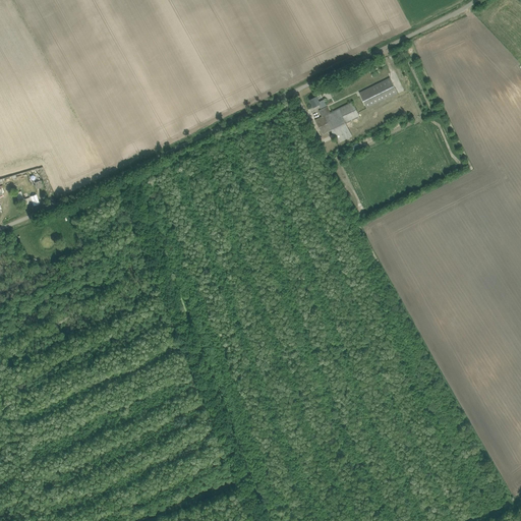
[(398,94),(390,77),(359,93),(367,109),(398,94)]
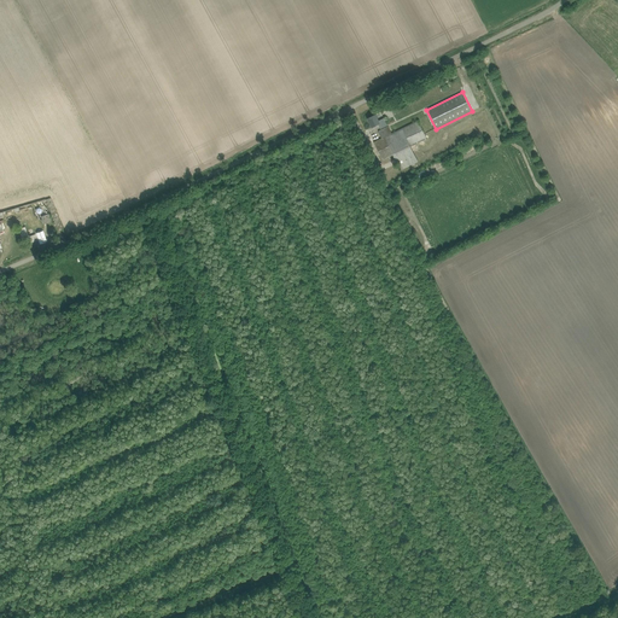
[(380,129),(389,126),(385,117),(379,121),(375,114),(368,118),(372,127),(378,124),(380,129)]
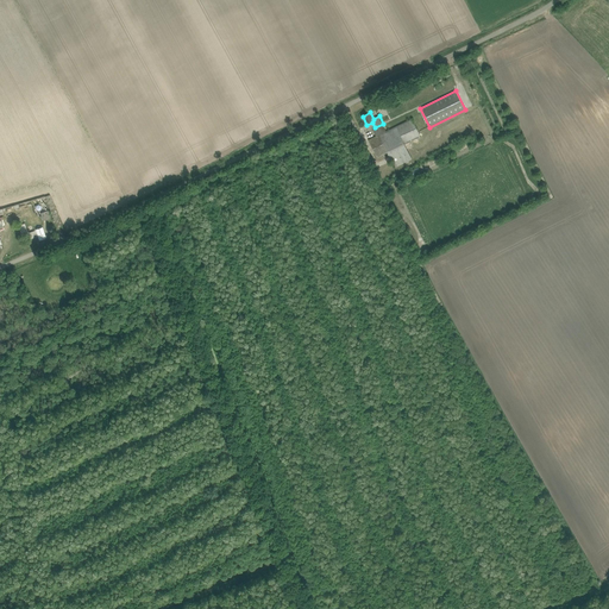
[(369,140),(371,145),(377,158),(388,152),(395,168),(413,159),(406,144),(421,137),(413,119),(369,140)]
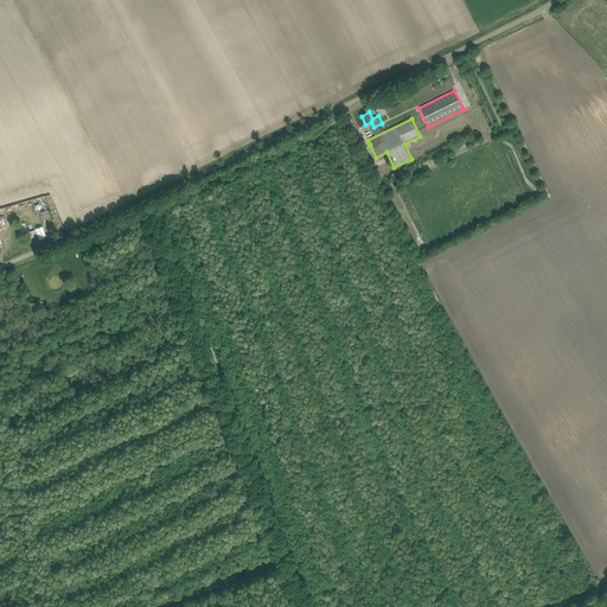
[(385,131),(382,125),(372,129),(375,135),(385,131)]
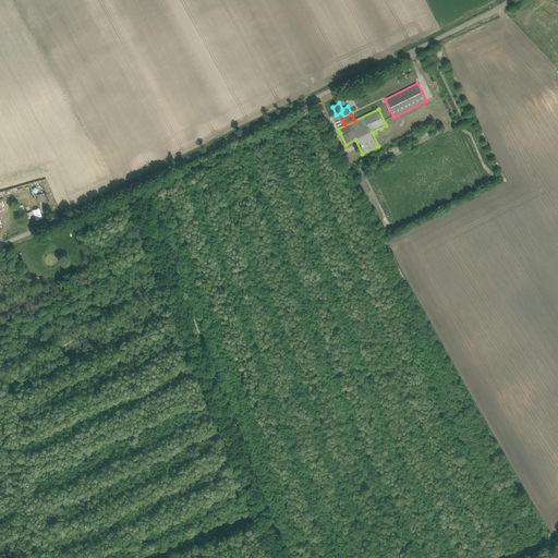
[(377,162),(386,158),(384,154),(375,157),(377,162)]
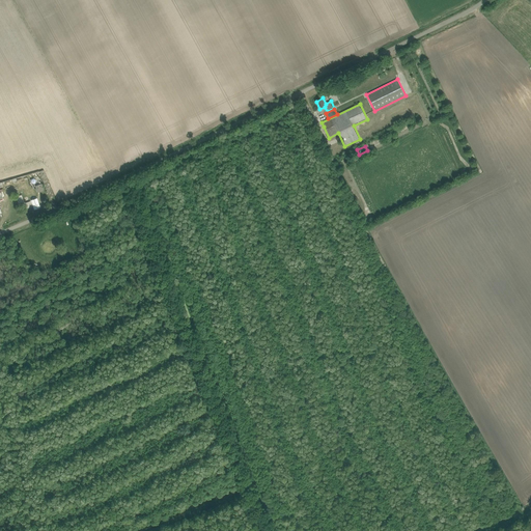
[(39,206),(38,202),(37,199),(32,201),(32,200),(25,203),(22,195),(17,197),(20,205),(24,204),(26,208),(33,205),(34,208),(39,206)]
